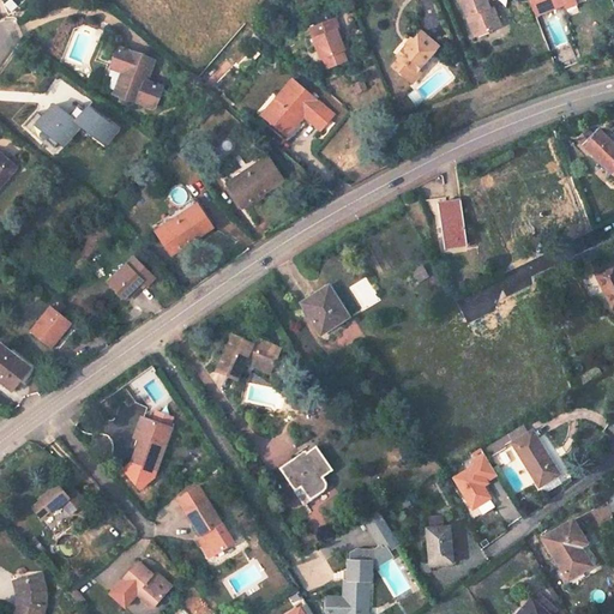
[(459,0),(474,36),(497,26),(489,10),(485,0),(492,0),(492,1),(494,0),(459,0)]
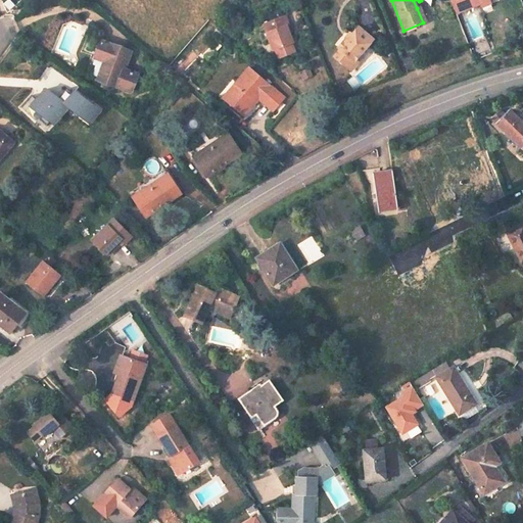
[(450,0),(456,13),(481,3),(488,0),(450,0)]
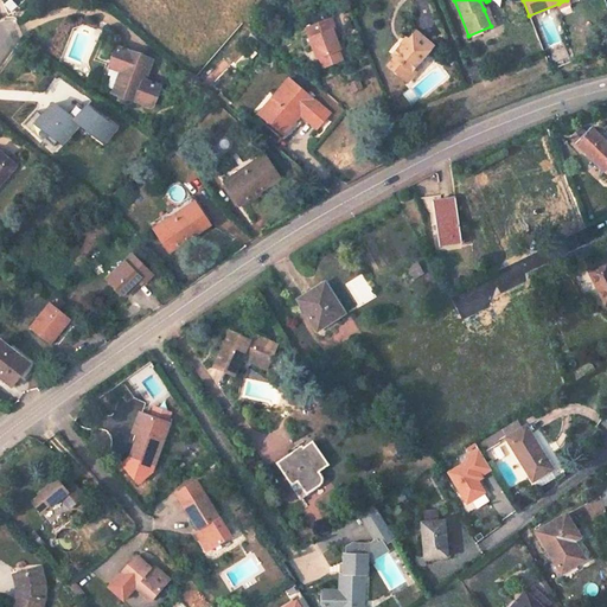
[(484,10),(491,26),(494,25),(487,7),(484,10)]
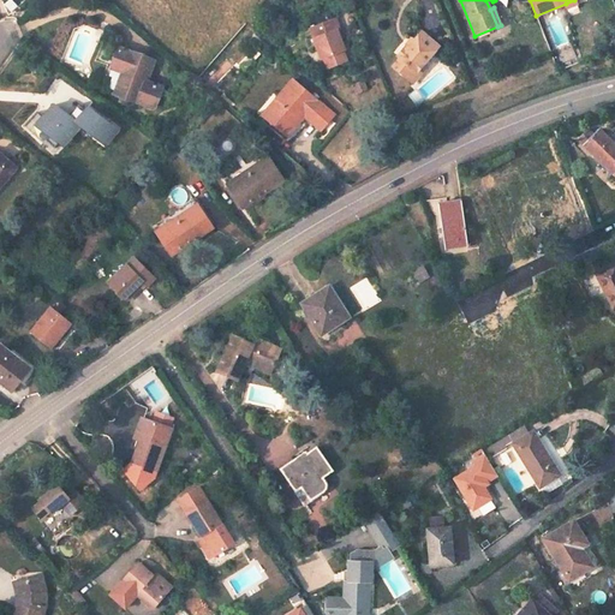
[(335,19),(310,29),(322,60),(323,59),(342,52),(344,51),(339,40),(335,30),(339,29),(335,19)]
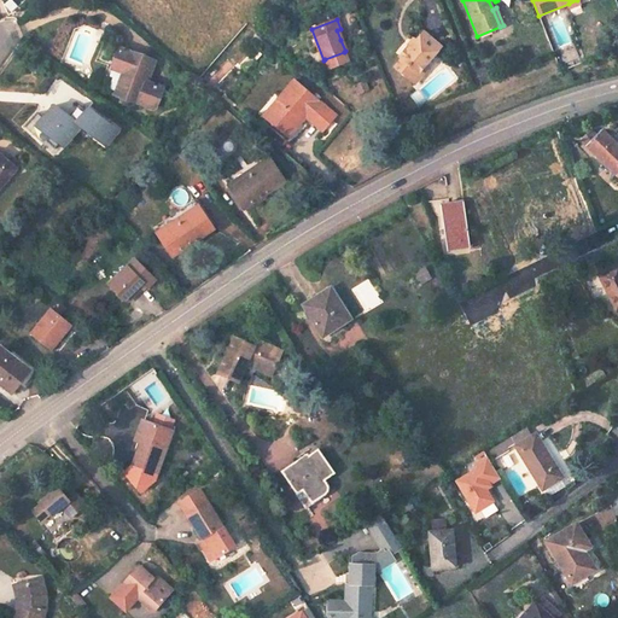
[(425,65),(441,46),(424,33),(417,41),(414,39),(400,57),(402,59),(396,66),(409,79),(418,69),(420,71),(425,65)]
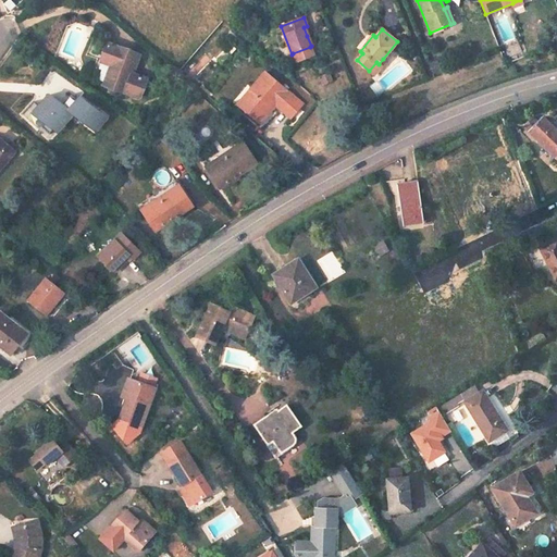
[(139,56),(109,45),(102,62),(112,65),(110,72),(102,69),(98,79),(107,82),(107,84),(126,91),(126,89),(140,95),(147,79),(133,74),(139,56)]
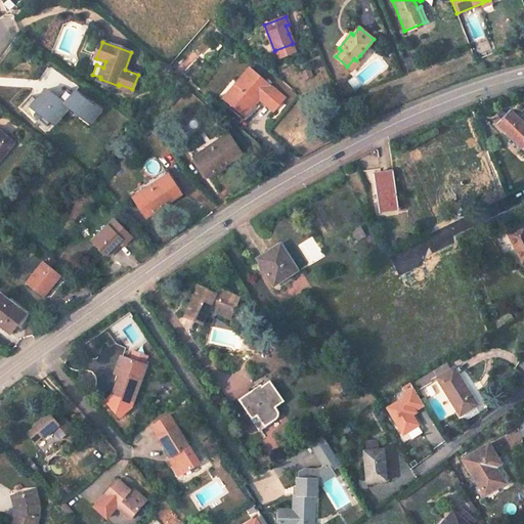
[(292,44),(275,50),(278,58),(295,52),(292,44)]
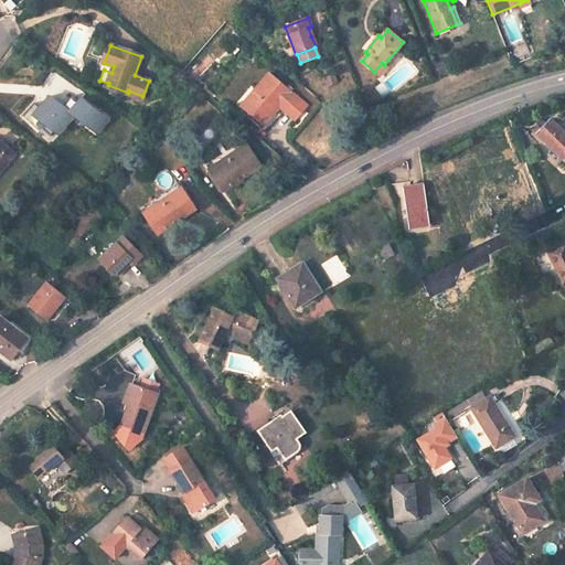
[(382,63),(374,72),(380,76),(391,62),(388,60),(384,65),(382,63)]
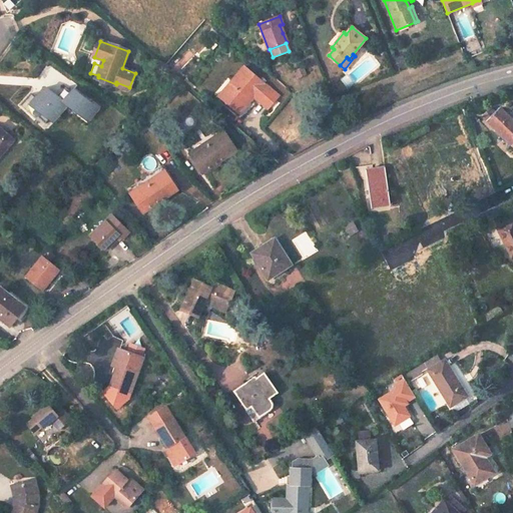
[(403,54),(394,57),(399,69),(408,65),(403,54)]
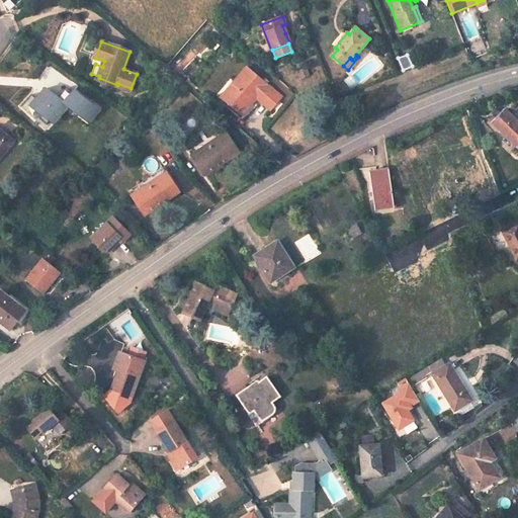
[(104,61),(95,58),(93,64),(95,64),(102,67),(104,61)]
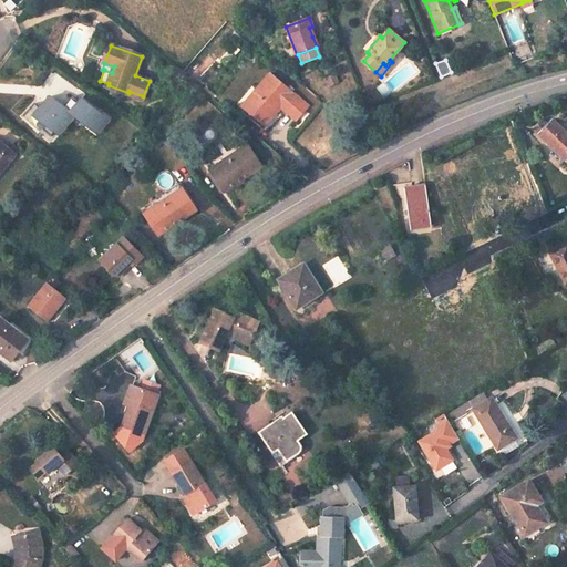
[(296,120),(307,106),(270,74),(255,91),(260,95),(247,110),(265,125),(281,107),(296,120)]
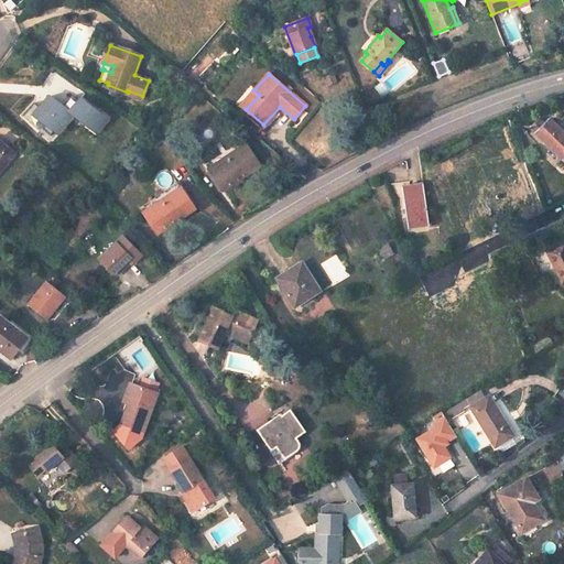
[(333,74),(322,78),(326,87),(336,83),(333,74)]
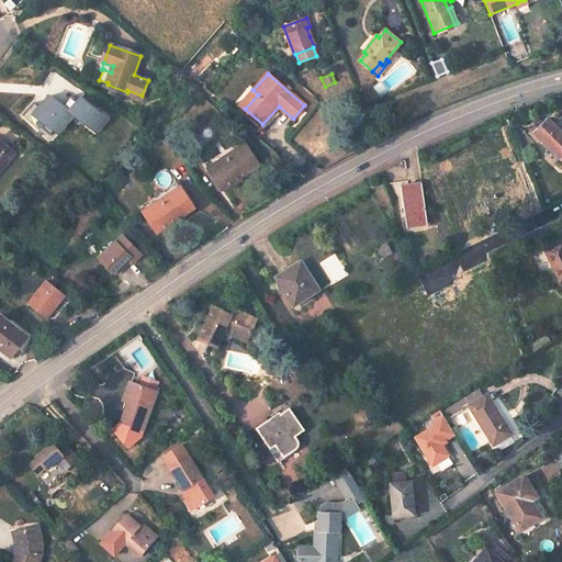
[(258,94),(253,90),(240,104),(245,109),(258,94)]
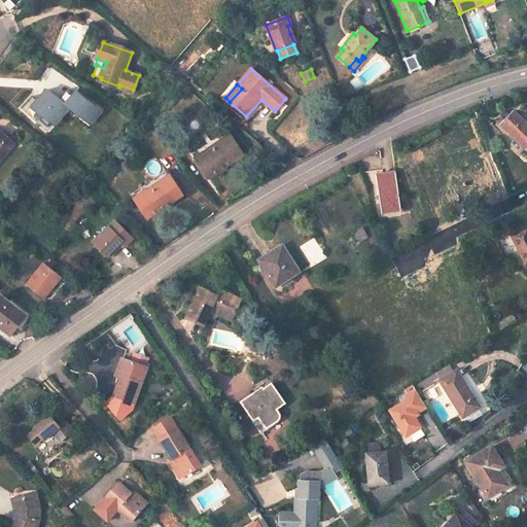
[(47,89),(34,106),(43,114),(40,118),(46,125),(67,104),(74,111),(89,121),(99,108),(92,103),(91,103),(75,91),(73,94),(68,89),(60,98),(47,89)]
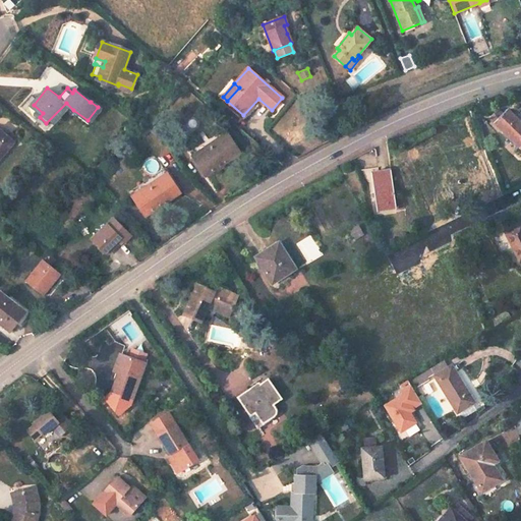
[(520,122),(508,110),(496,122),(520,147),(520,122)]
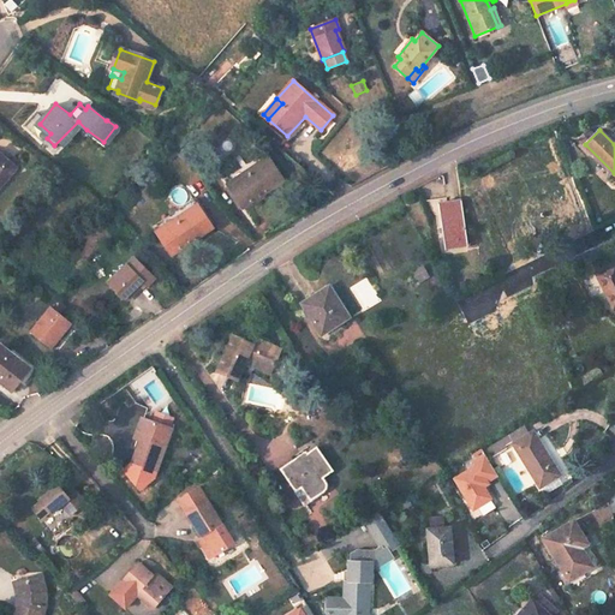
[(282,180),(263,151),(224,179),(243,208),(252,201),(263,193),(282,180)]
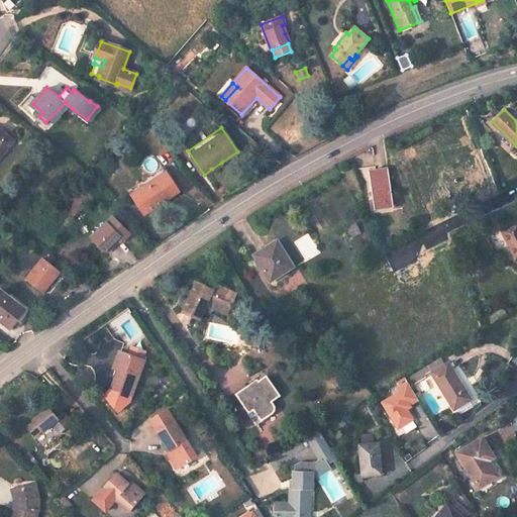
[(0,156),(13,140),(0,129),(0,156)]
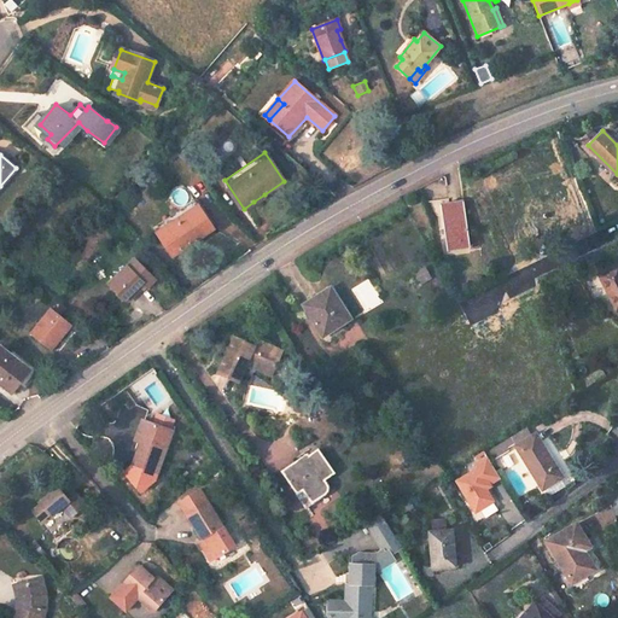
[(264,194),(254,202),(257,207),(267,199),(264,194)]
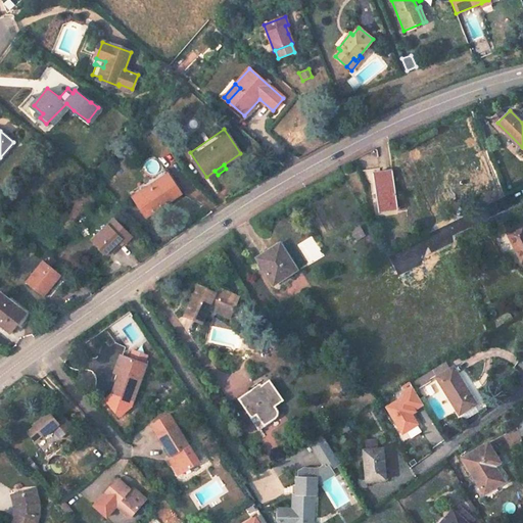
[(181,193),(164,170),(130,192),(146,217),(156,210),(164,204),(181,193)]
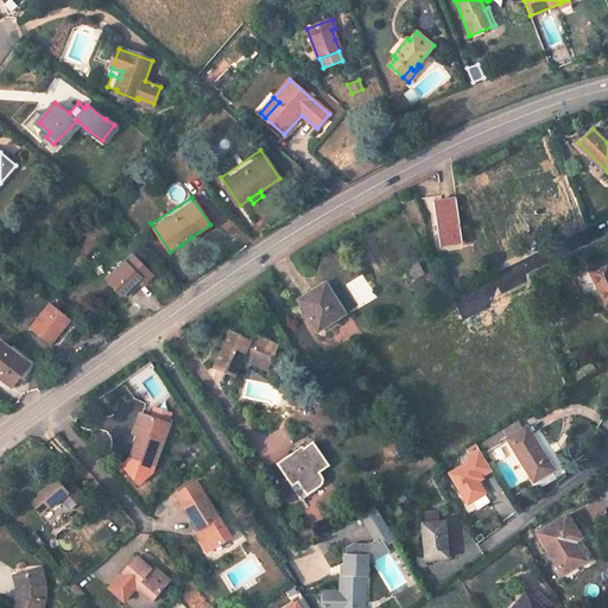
[(457,197),(434,201),(441,245),(463,240),(457,197)]
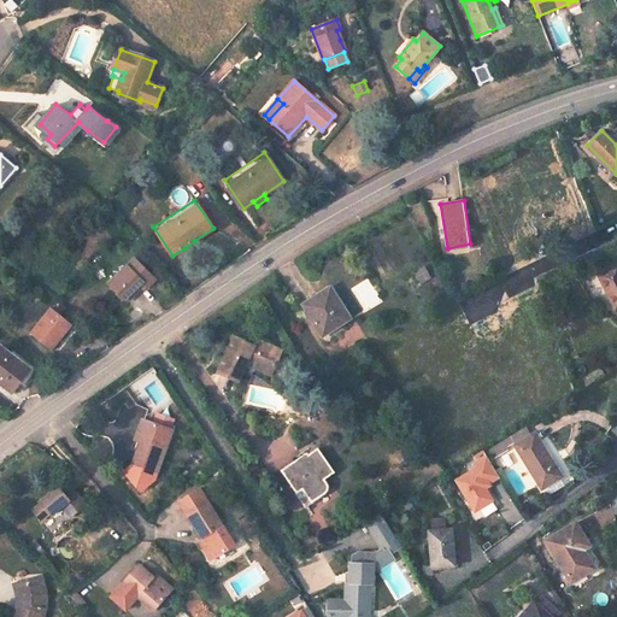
[(194,241),(184,248),(187,252),(197,245),(194,241)]
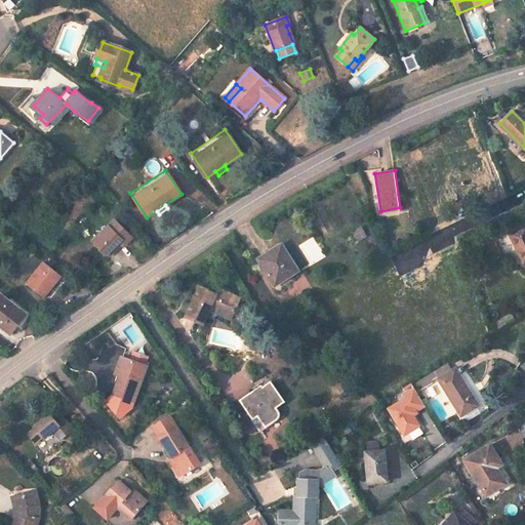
[(131,238),(114,220),(92,241),(106,254),(121,240),(125,244),(131,238)]
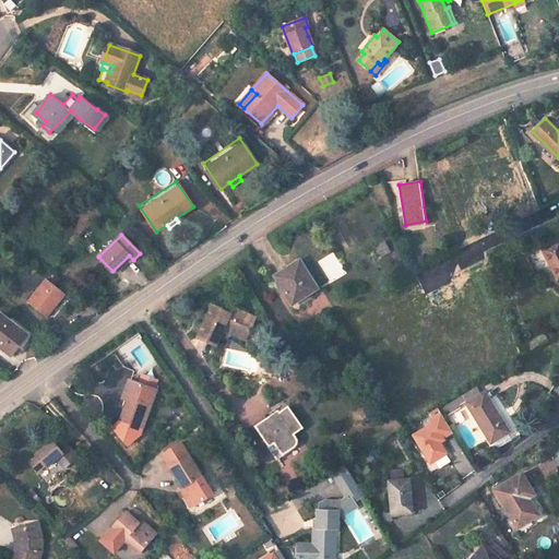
[(558,240),(543,249),(558,281),(558,278),(558,240)]
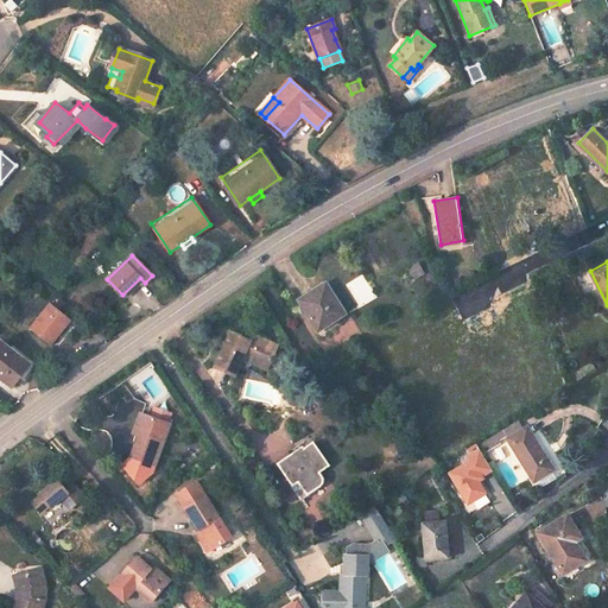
[(418,264),(409,270),(412,277),(422,271),(418,264)]
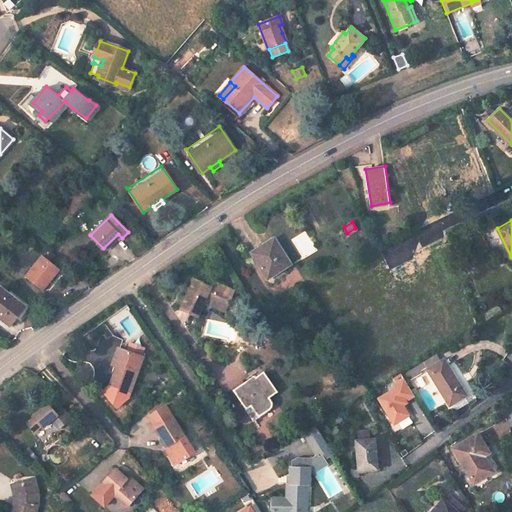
[(274,237),(251,252),(267,278),(287,265),(280,254),(284,252),(274,237)]
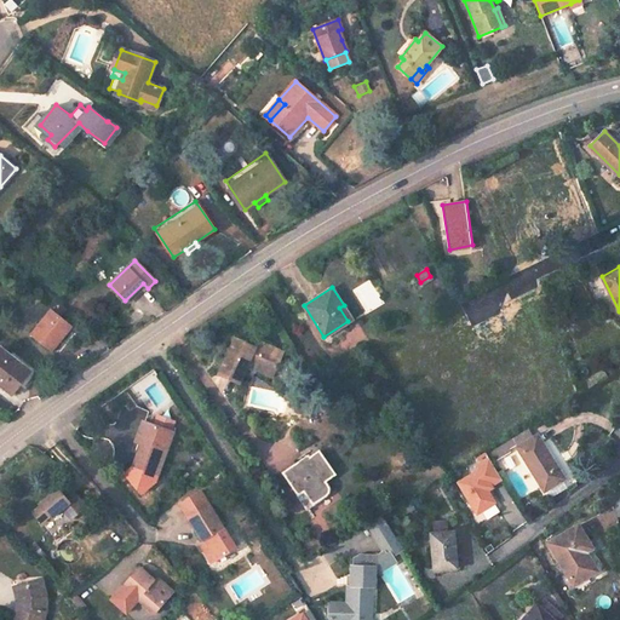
[(344,305),(339,308),(348,321),(352,319),(344,305)]
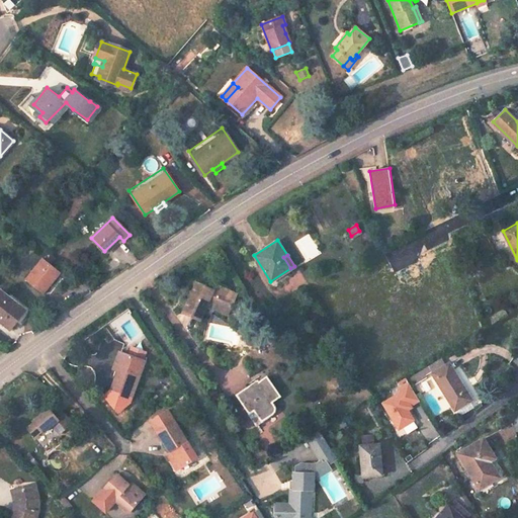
[(60,273),(42,259),(25,280),(42,293),(60,273)]
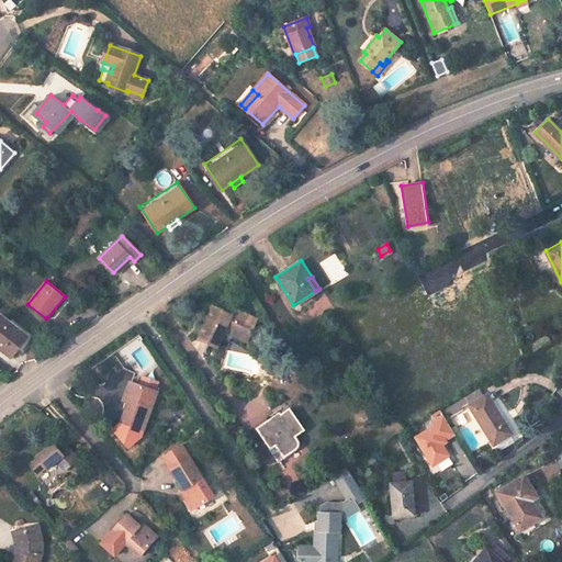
[(223,332),(246,343),(257,319),(234,308),(233,311),(231,314),(223,311),(214,306),(199,338),(216,347),(223,332)]
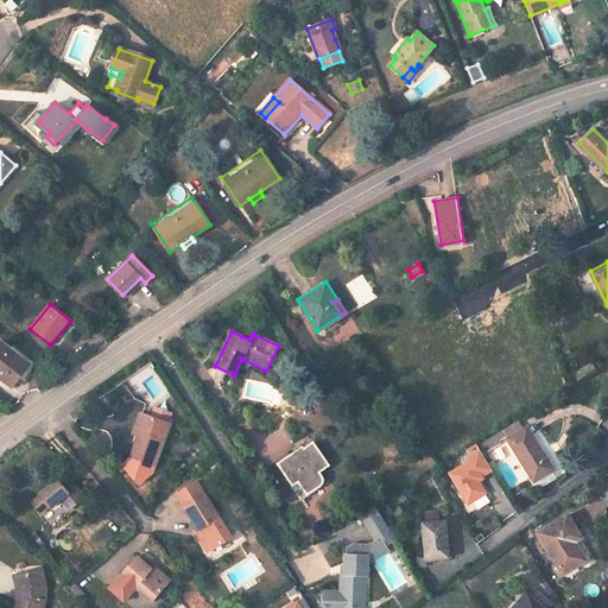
[(30,363),(0,341),(0,382),(1,384),(4,381),(11,387),(19,377),(30,363)]
